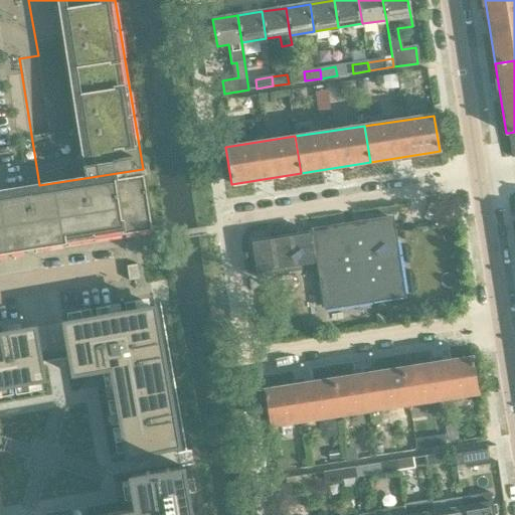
[(153,234),(143,169),(39,185),(25,187),(26,194),(0,197),(0,254),(35,249),(35,253),(153,234)]
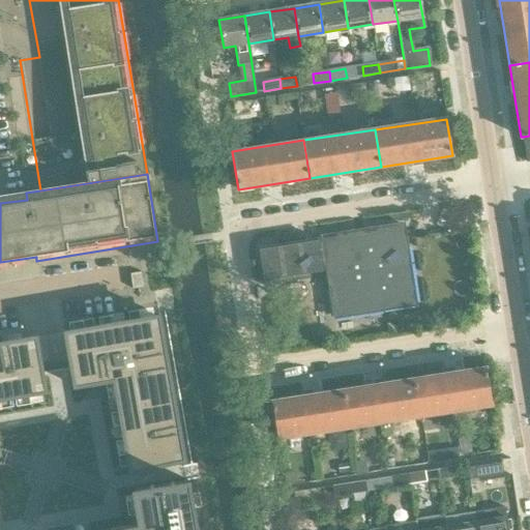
[(319,239),(259,248),(263,281),(324,271),(322,258),(326,257),(335,317),(414,304),(402,225),(370,230),(371,235),(371,238),(356,241),(356,237),(319,243),(319,239)]
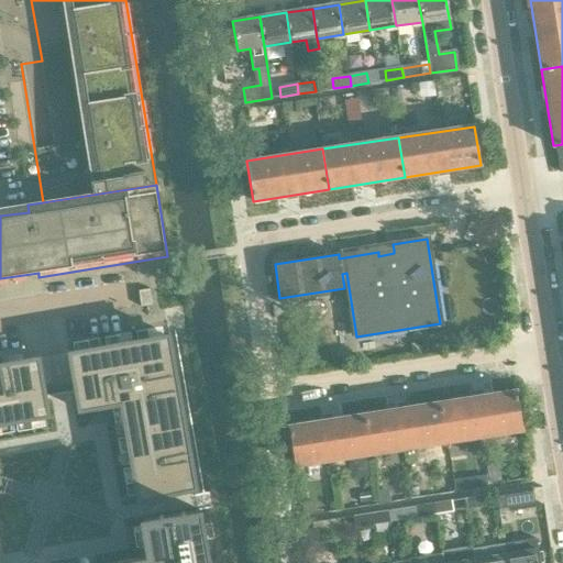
[(274,285),(266,286),(267,294),(275,293),(274,285)]
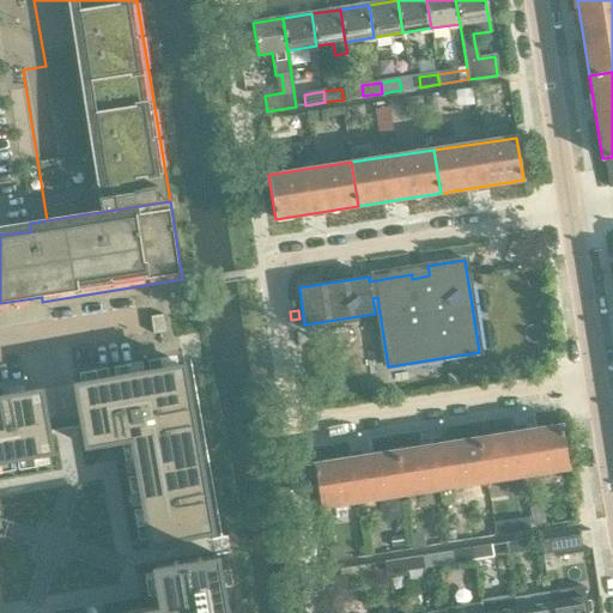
[(163,315),(151,316),(153,334),(165,332),(163,315)]
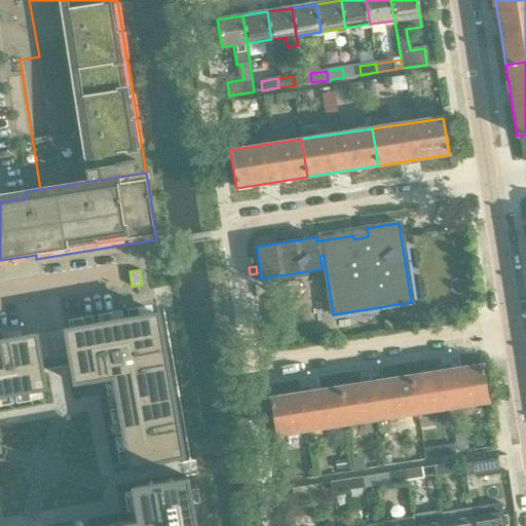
[(157,312),(64,329),(65,330),(73,382),(74,383),(77,383),(77,382),(113,376),(127,462),(128,465),(183,457),(157,312)]
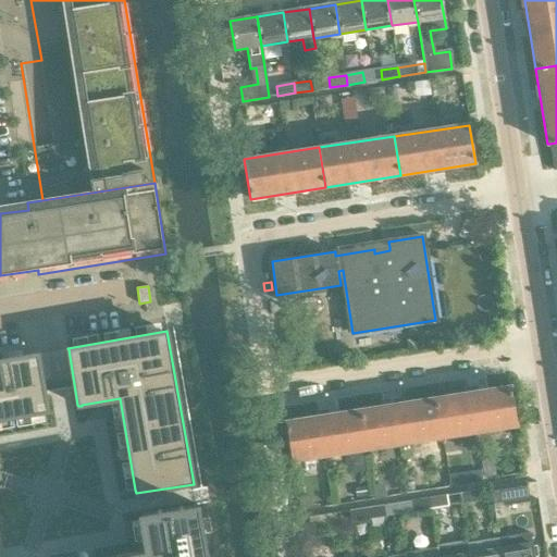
[(38,354),(0,360),(0,419),(44,412),(48,411),(48,410),(38,355),(38,354)]
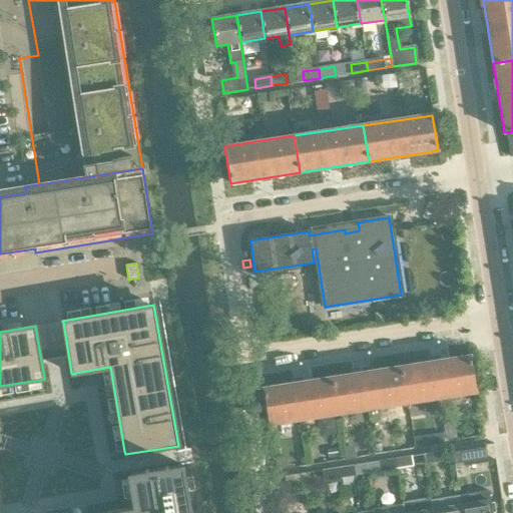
[(470,355),(401,366),(407,404),(476,393),(470,355)]
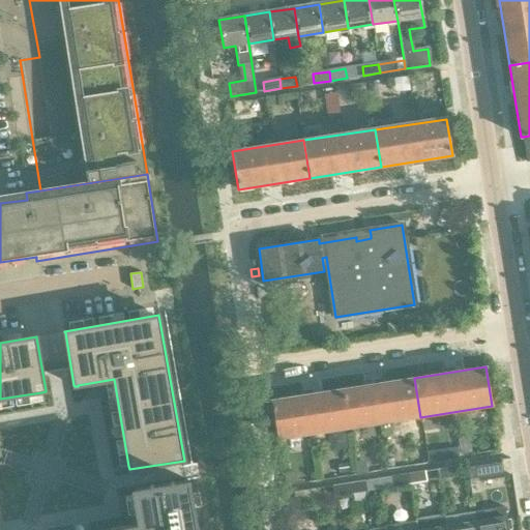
[(414,378),(343,389),(349,430),(420,417),(414,378)]
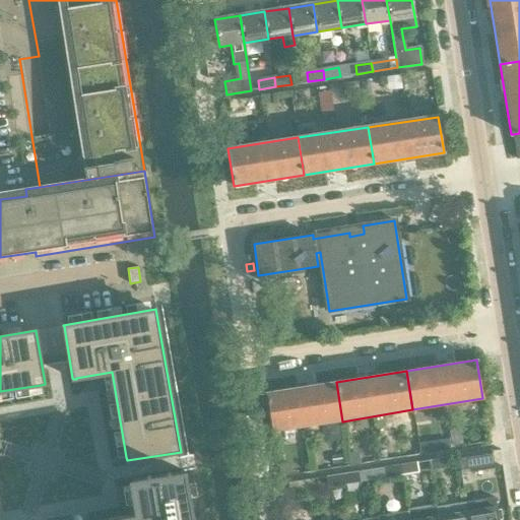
[(342,421),(336,382),(266,393),(272,433),(342,421)]
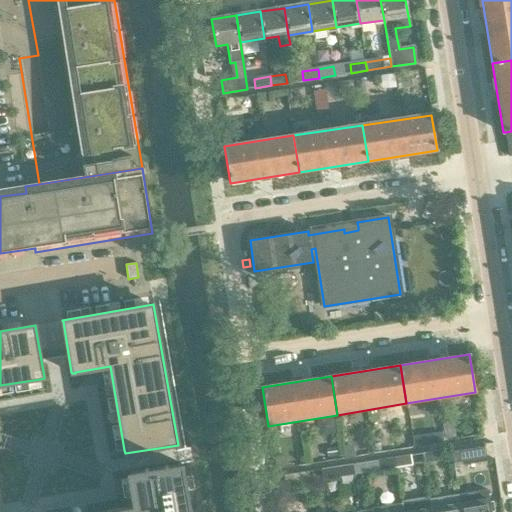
[(451,449),(455,477),(464,476),(462,461),(487,457),(485,444),(451,449)]
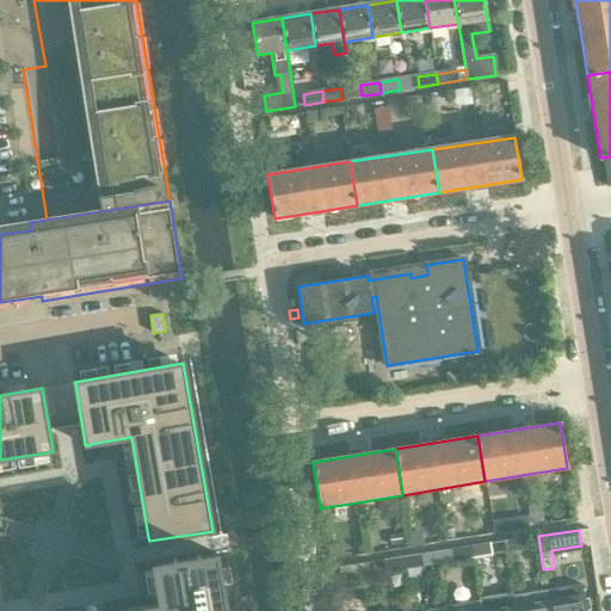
[(504,542),(506,551),(525,549),(523,538),(504,542)]
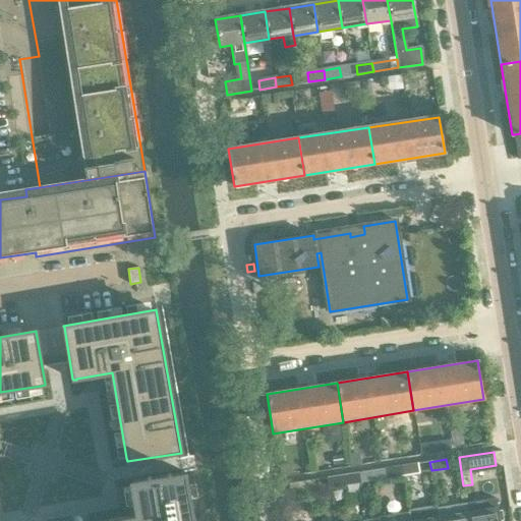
[(417,464),(401,466),(403,475),(418,472),(417,464)]
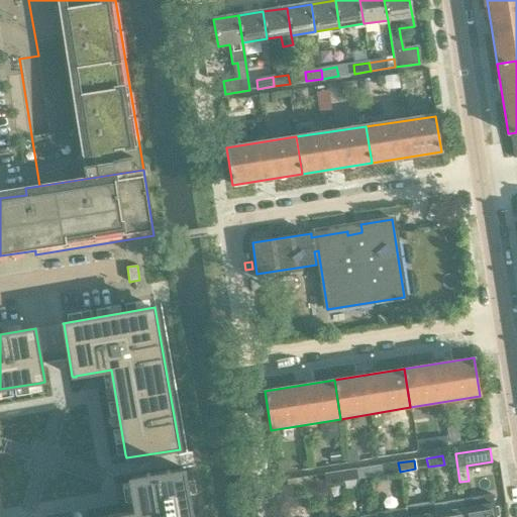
[(398,462),(369,467),(371,476),(400,472),(398,462)]
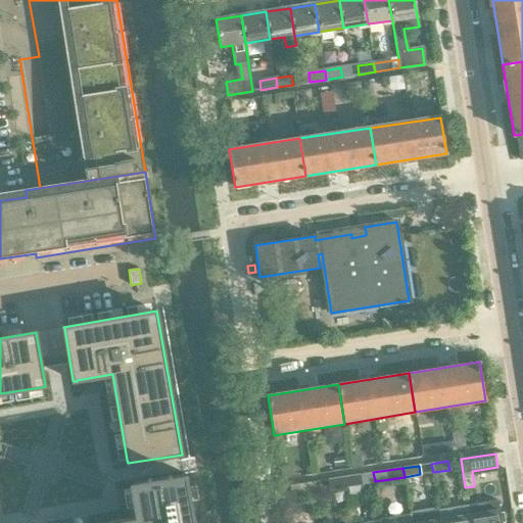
[(373,472),(344,477),(345,486),(375,481),(373,472)]
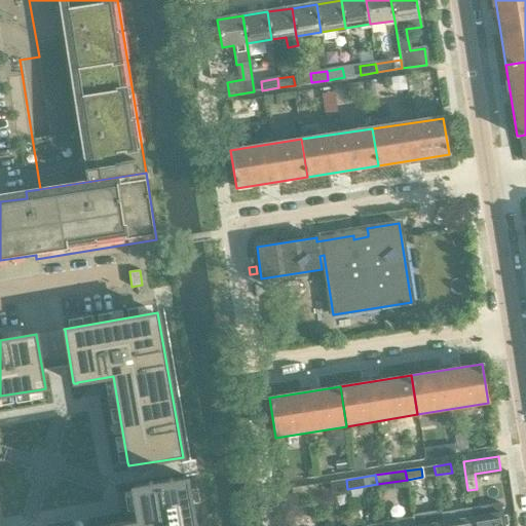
[(194,525),(186,477),(186,476),(132,485),(133,489),(139,524),(128,525),(194,525)]
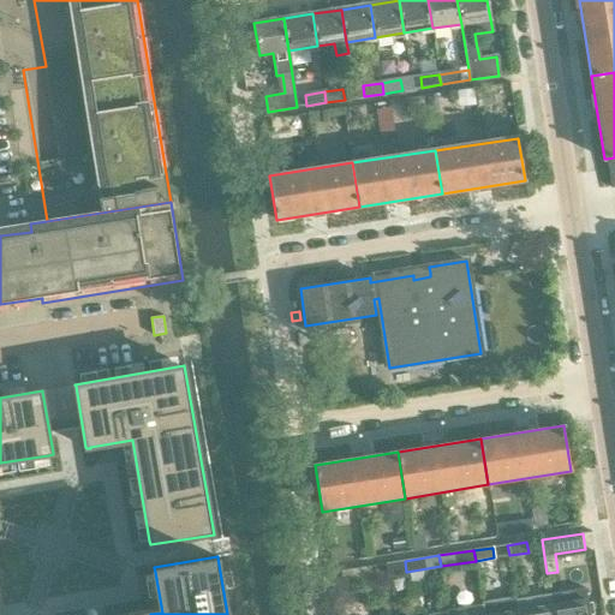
[(406,572),(405,561),(386,563),(388,574),(406,572)]
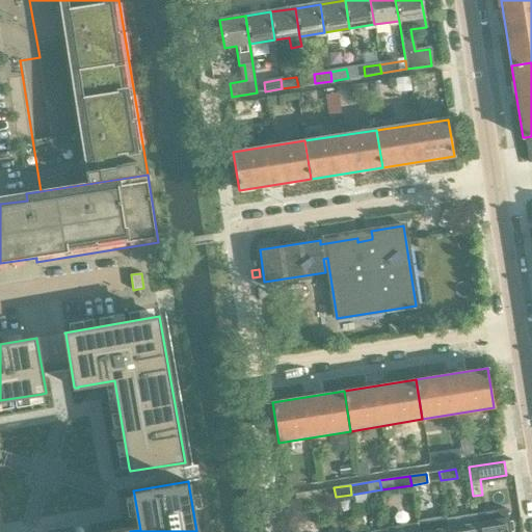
[(314,504),(316,521),(325,519),(320,489),(294,494),(297,507),(314,504)]
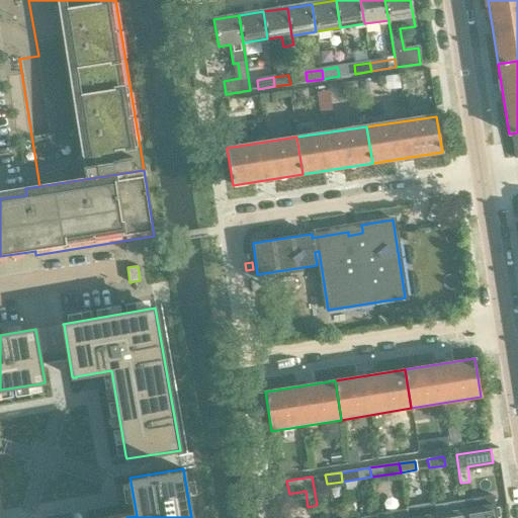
[(463,500),(465,511),(465,517),(496,517),(495,506),(493,496),(463,500)]
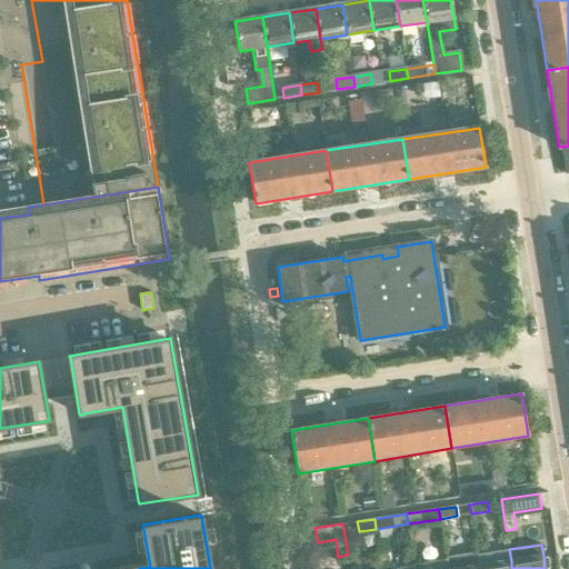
[(446,557),(446,559),(447,568),(479,568),(479,566),(477,552),(446,557)]
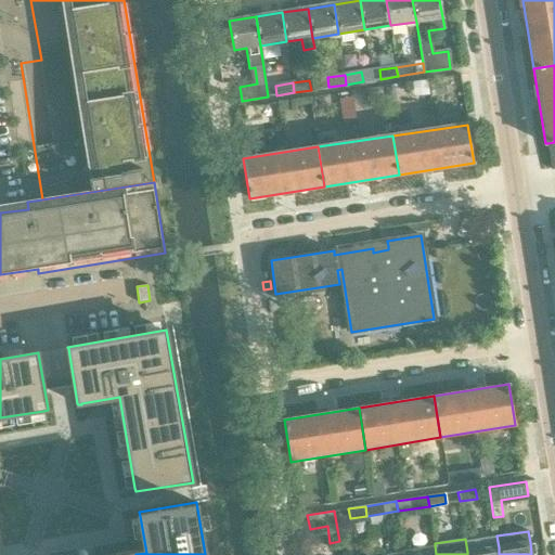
[(404,551),(404,554),(436,554),(435,545),(404,551)]
